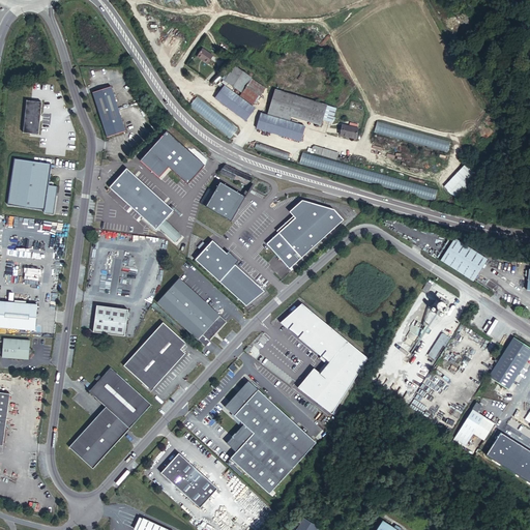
[(201,49),(196,56),(205,63),(211,56),(201,49)]
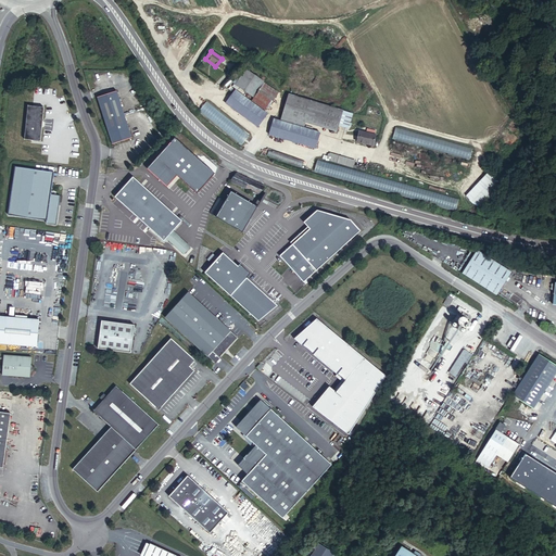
[(263,81),(244,70),(234,85),(252,98),(263,81)]
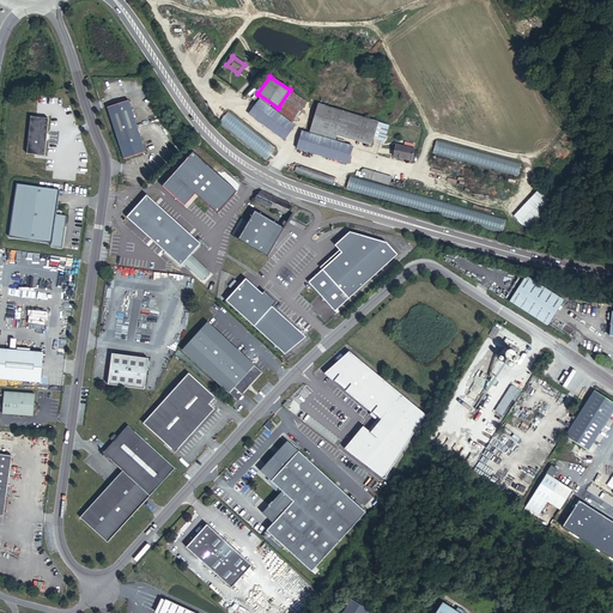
[(307,104),(290,93),(277,113),(293,123),(307,104)]
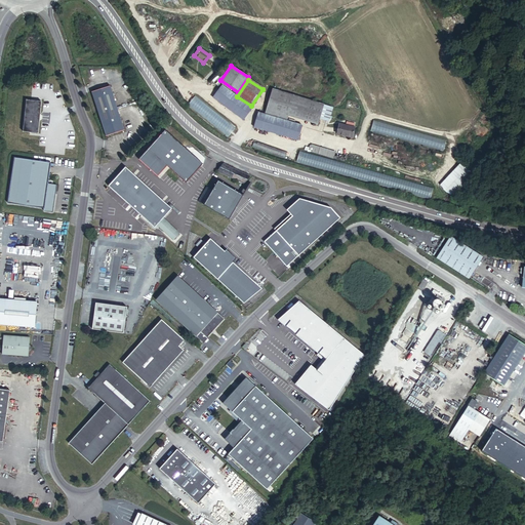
[(244,122),(253,110),(220,85),(211,97),(244,122)]
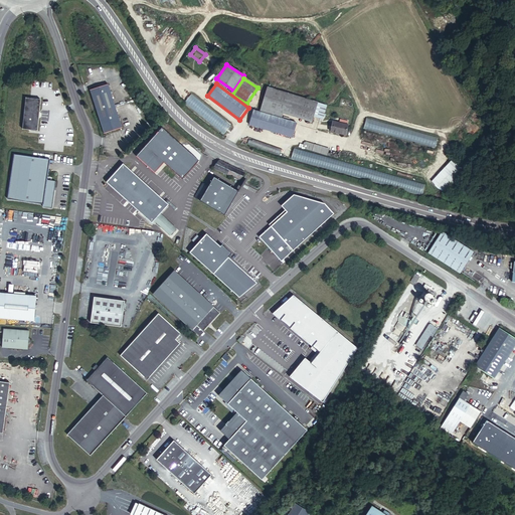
[(108,84),(90,91),(104,134),(122,128),(108,84)]
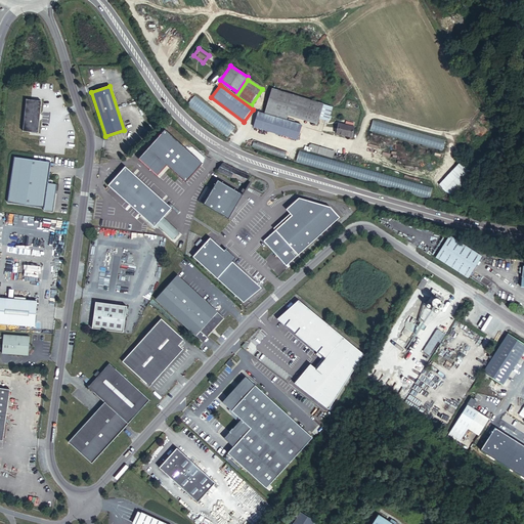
[(272,91),(264,116),(287,123),(288,118),(317,126),(319,120),(326,123),(332,108),(272,91)]
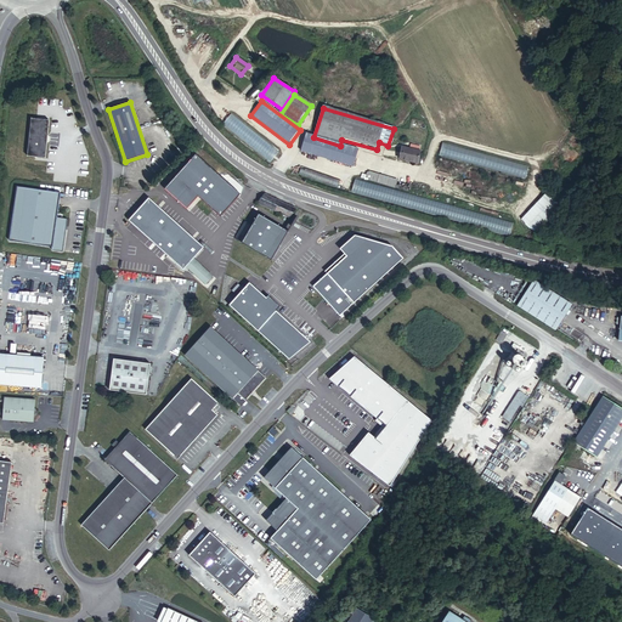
[(232,113),(222,125),(270,162),(278,152),(232,113)]
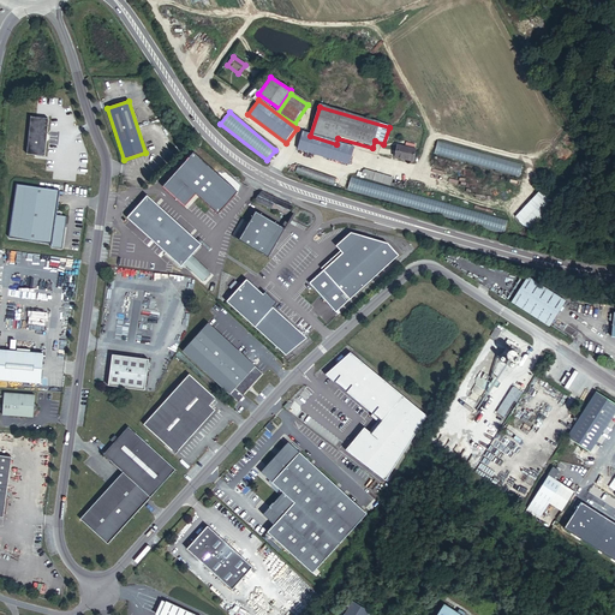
[(48,120),(31,118),(27,156),(45,157),(46,143),(47,136),(48,120)]
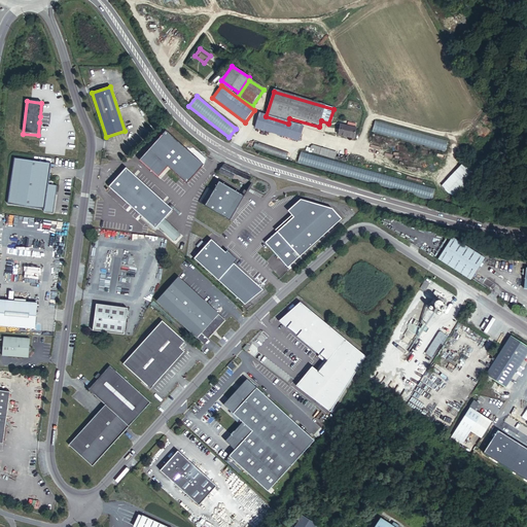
[(266,116),(259,114),(255,130),(300,143),(304,128),(288,124),(266,116)]
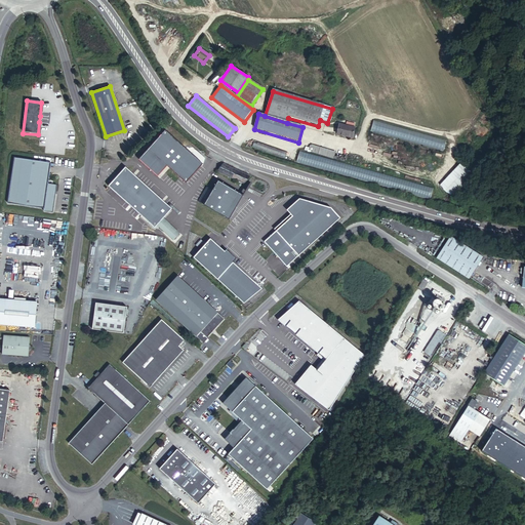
[(446,139),(373,120),(369,131),(444,152),(446,139)]
